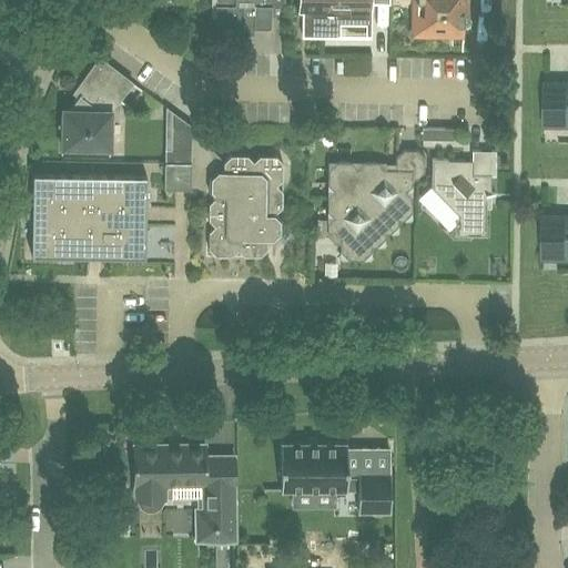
[(215,0),(215,27),(271,28),(271,0),(215,0)]
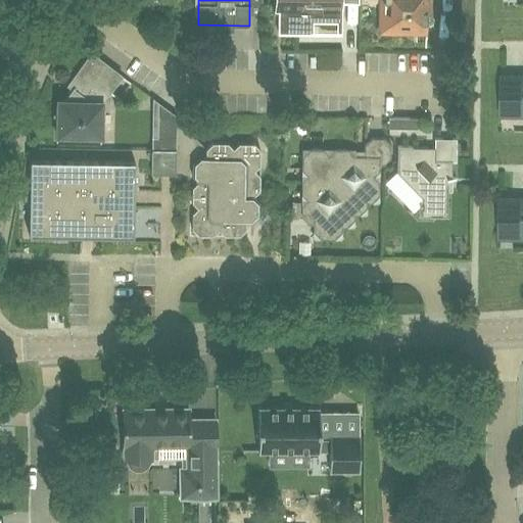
[(341,9),(341,0),(274,0),(274,8),(279,8),(278,25),(285,32),(305,32),(312,26),(312,19),(337,19),(337,9),(341,9)]
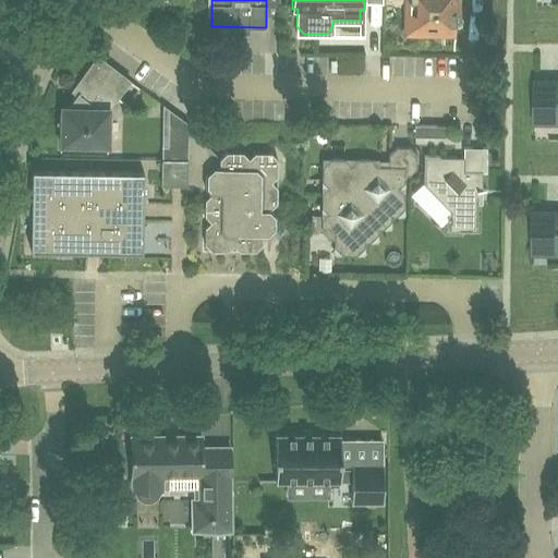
[(455,33),(455,0),(409,0),(410,33),(455,33)]
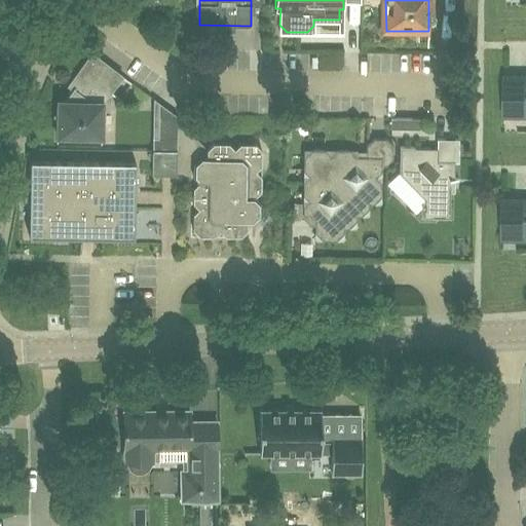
[(103,101),(121,75),(91,53),(68,85),(72,87),(64,100),(58,100),(57,136),(102,137),(103,101)]
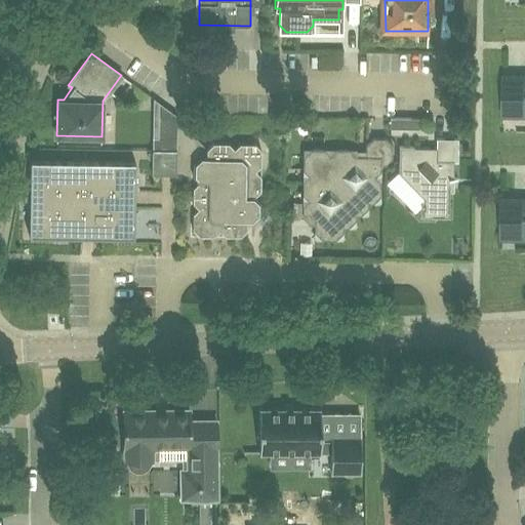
[(524,114),(524,75),(503,75),(503,114),(524,114)]
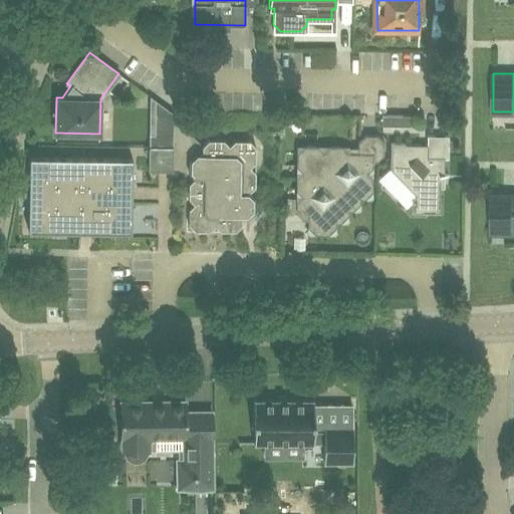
[(174,113),(156,100),(155,113),(155,136),(150,136),(150,147),(173,147),(174,113)]
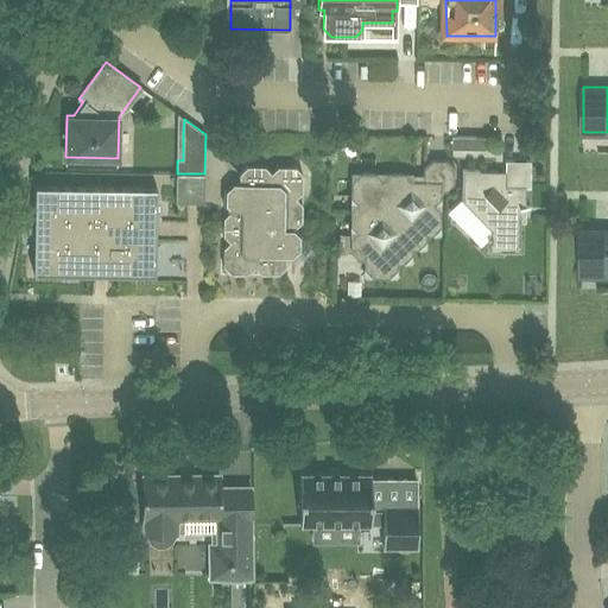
[(451,137),(451,150),(486,150),(486,138),(451,137)]
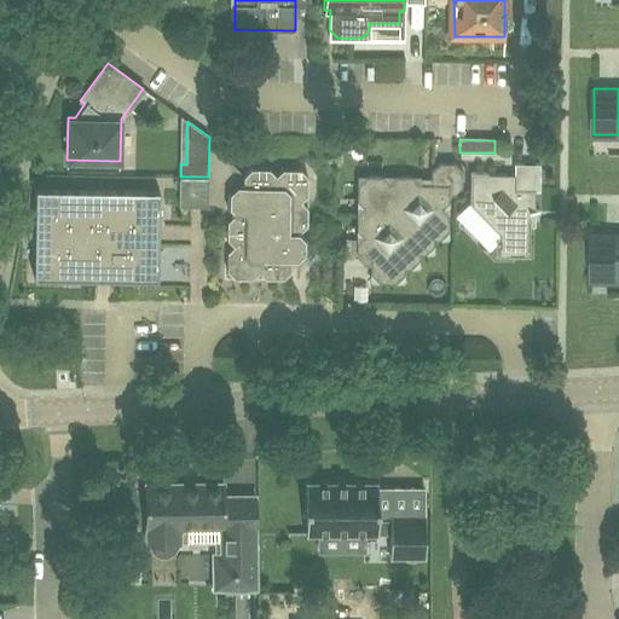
[(463,184),(463,169),(455,162),(439,162),(431,171),(431,184),(418,184),(411,177),(359,175),(358,238),(358,252),(364,252),(372,259),(371,279),(397,281),(447,227),(447,194),(455,194),(463,184)]
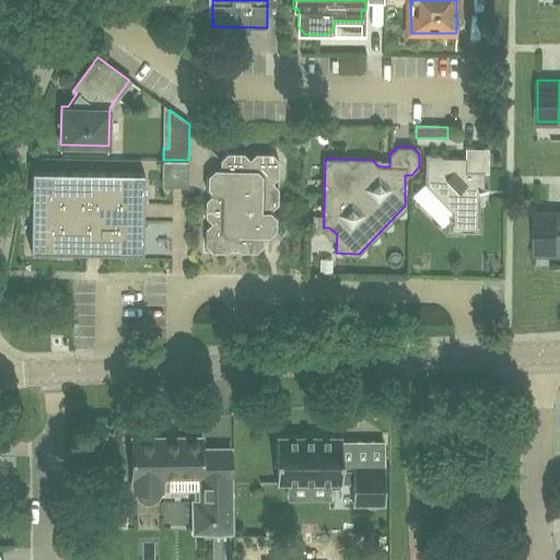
[(483,173),(487,173),(487,148),(466,148),(466,158),(442,158),(442,155),(426,155),(426,182),(433,190),(434,188),(446,202),(444,203),(450,210),(450,230),(479,230),(480,189),(483,189),(483,173)]
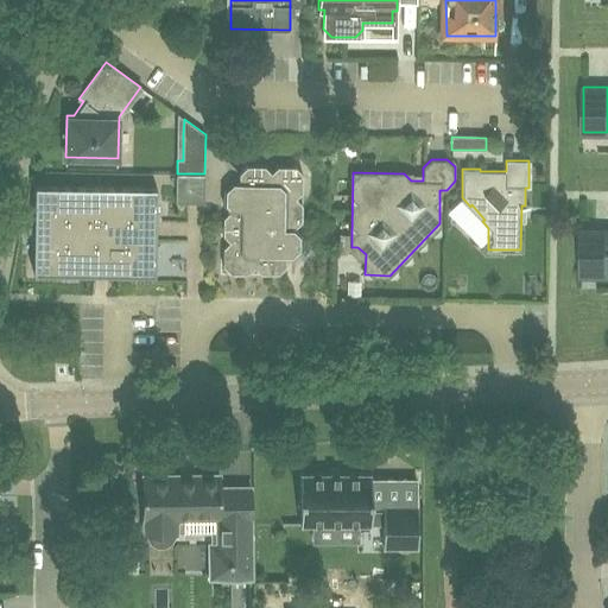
[(302,242),(303,175),(293,165),(247,164),(239,171),(239,188),(233,194),(225,194),(223,272),(285,273),(286,251),(293,242),(302,242)]
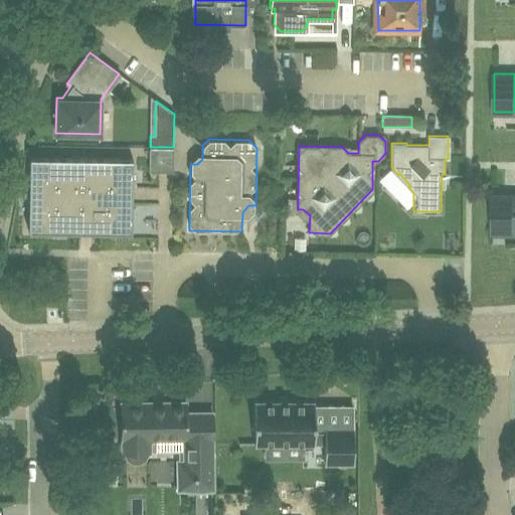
[(127,164),(38,162),(37,222),(127,222),(127,164)]
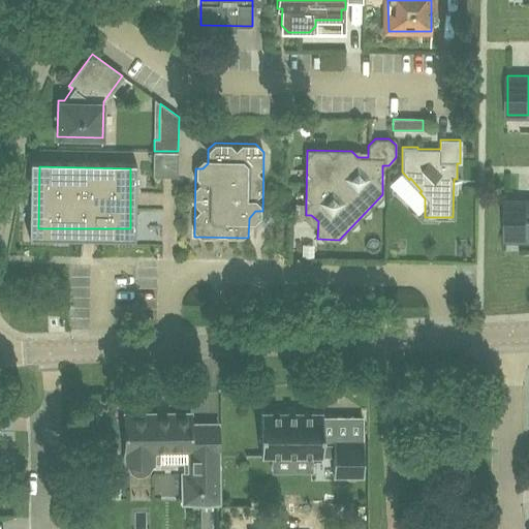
[(528,240),(528,200),(506,200),(505,241),(528,240)]
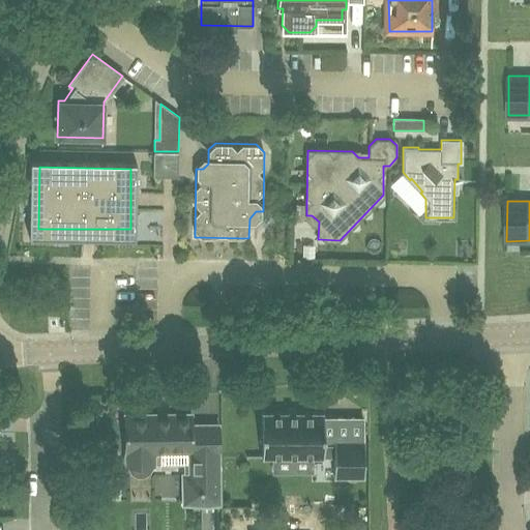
[(306,215),(306,204),(294,204),(294,221),(301,221),(306,215)]
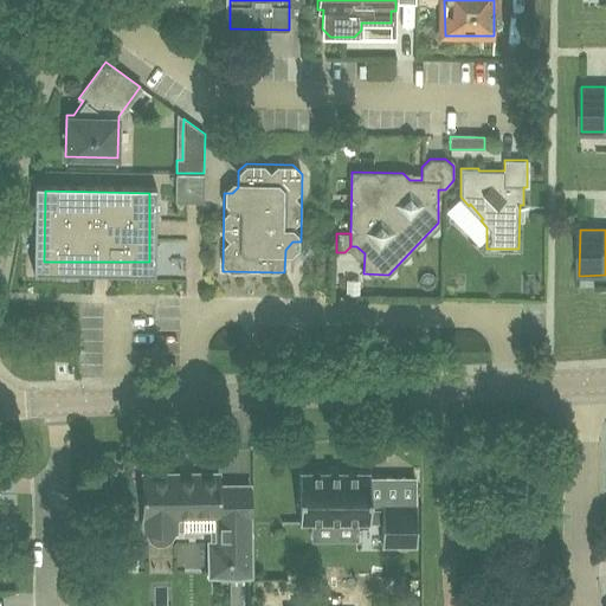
[(220,472),(143,475),(144,517),(146,517),(147,533),(149,532),(149,534),(153,541),(159,543),(166,543),(172,540),(175,534),(175,532),(178,530),(178,516),(219,515),(220,541),(212,541),(213,573),(253,572),(251,505),(250,505),(250,510),(234,510),(234,505),(220,505),(220,472)]
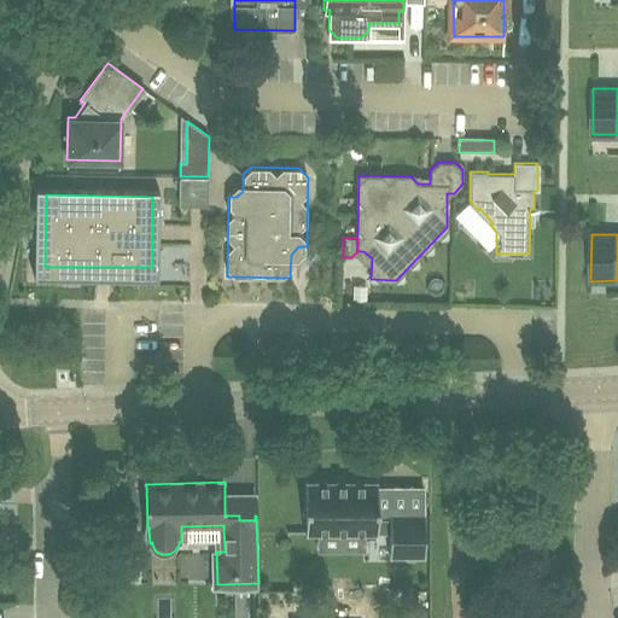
[(390,531),(390,519),(378,519),(378,482),(305,482),(305,534),(378,534),(378,531),(390,531)]
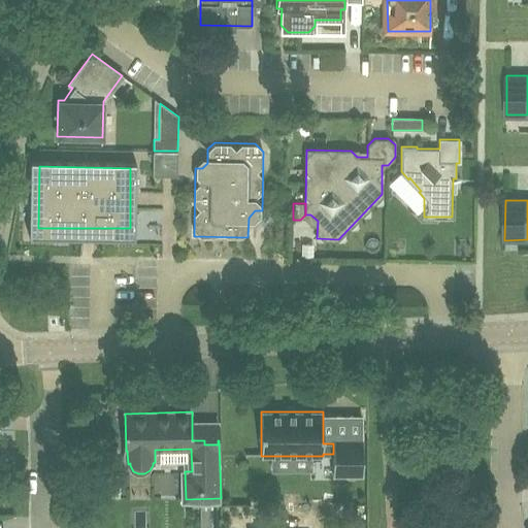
[(333,439),(333,443),(333,454),(333,475),(363,475),(363,439),(333,439)]
